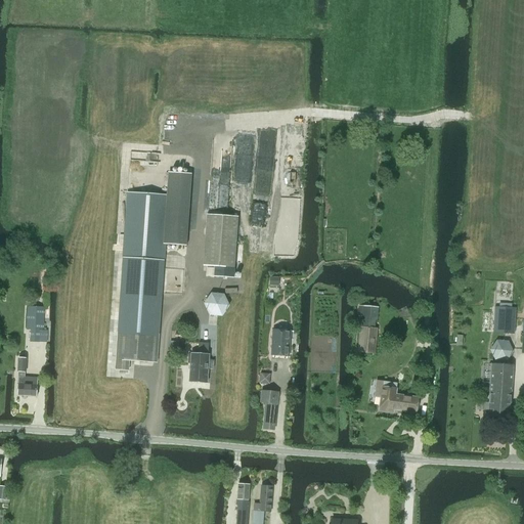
[(123,258),(116,364),(116,369),(128,370),(129,360),(157,362),(168,195),(127,193),(123,258)]
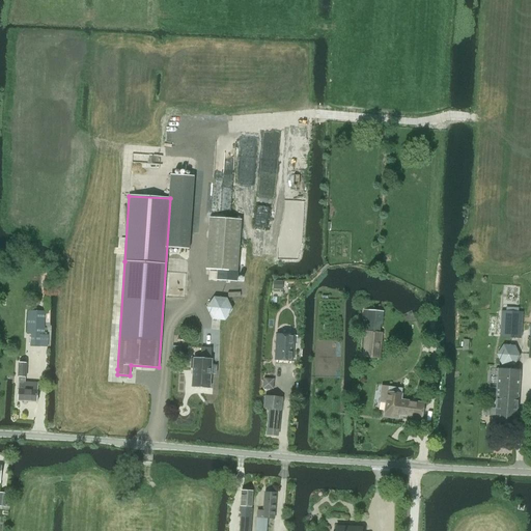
[(210,218),(206,270),(217,270),(216,280),(236,281),(238,272),(241,220),(210,218)]
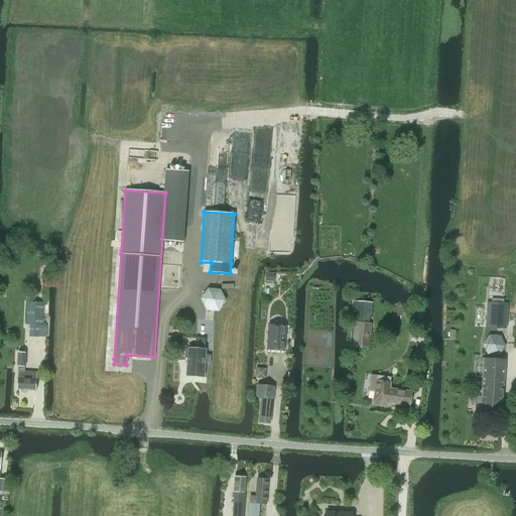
[(206,310),(218,310),(225,301),(220,290),(208,289),(201,299),(206,310)]
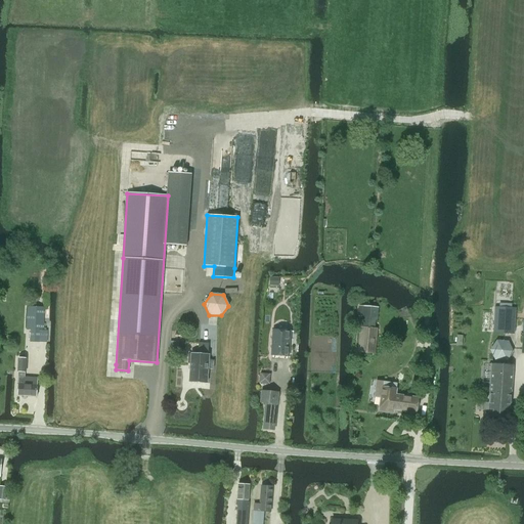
[(358,306),(358,316),(361,317),(361,319),(375,320),(377,320),(378,308),(358,306)]
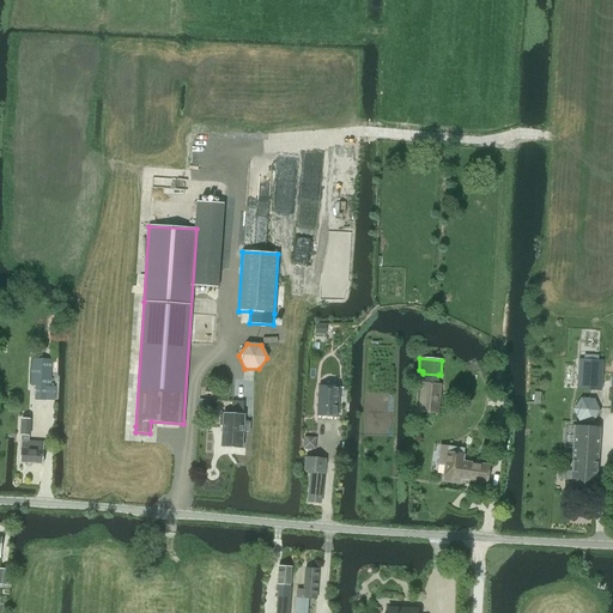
[(32,359),(31,386),(36,386),(35,399),(44,399),(46,387),(49,387),(52,360),(32,359)]
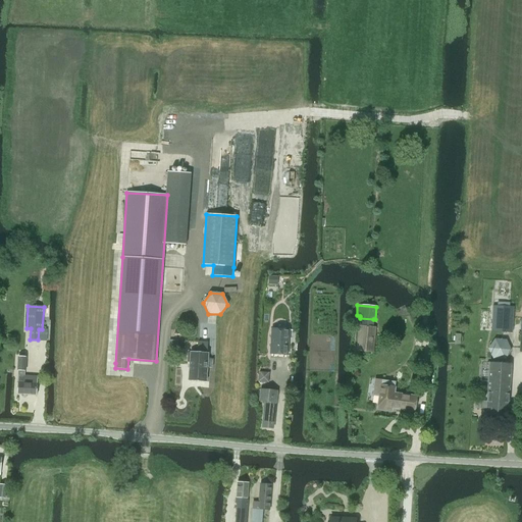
[(491,331),(512,332),(514,307),(492,306),(491,331)]
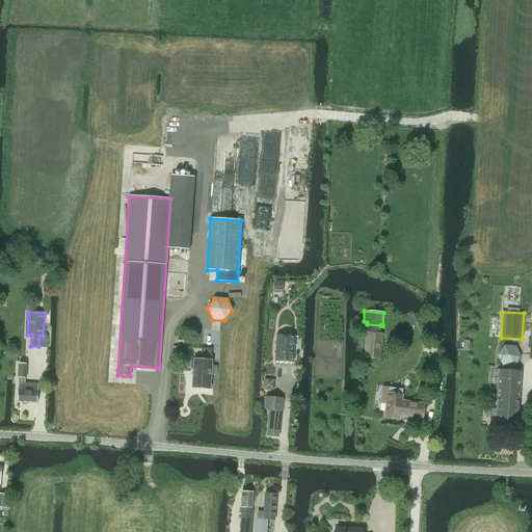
[(366,333),(364,357),(380,360),(382,334),(380,334),(366,333)]
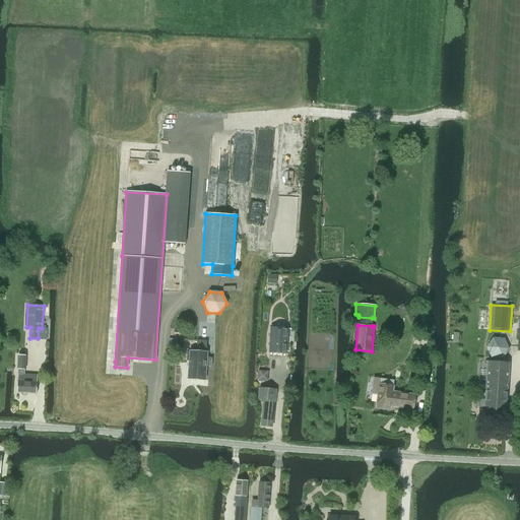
[(270,352),(286,353),(288,328),(271,327),(270,352)]
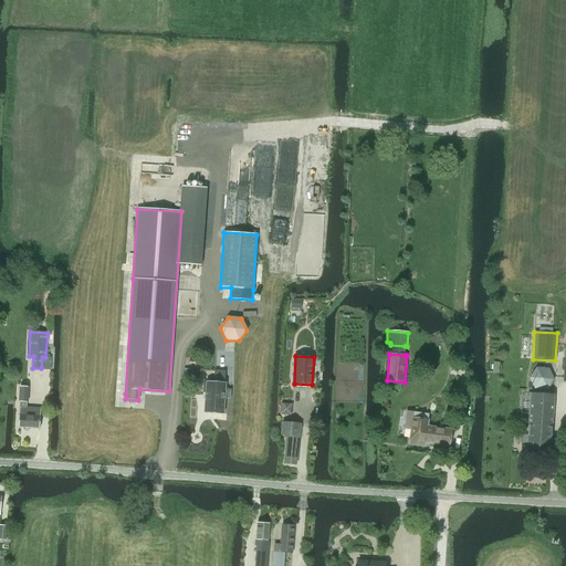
[(203,383),(202,392),(206,392),(205,412),(223,415),(224,399),(230,399),(230,389),(224,389),(226,383),(224,383),(226,371),(215,370),(213,381),(207,381),(206,383),(203,383)]
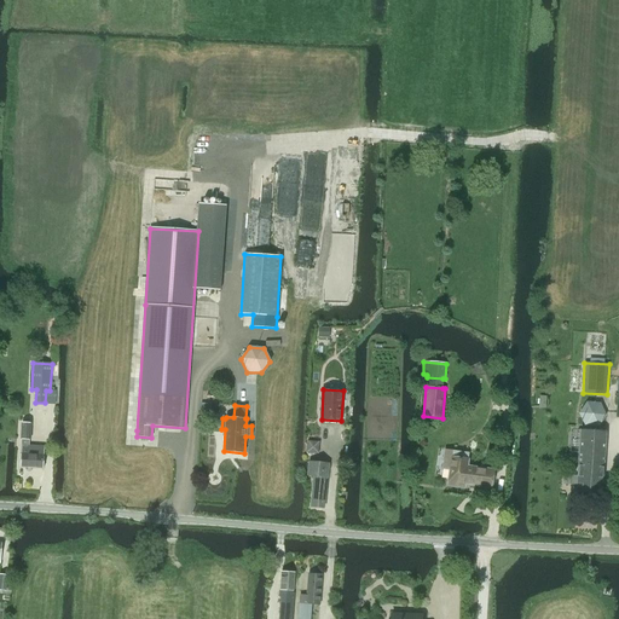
[(21,468),(44,469),(45,447),(29,446),(30,424),(22,424),(22,439),(21,468)]
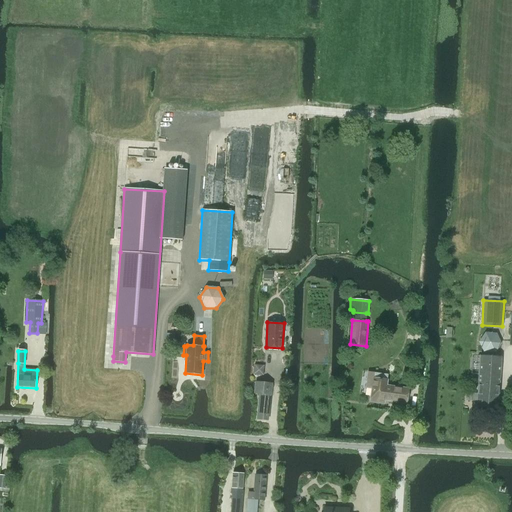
[(480,355),(478,394),(473,393),(472,401),(477,402),(477,410),(497,412),(500,356),(480,355)]
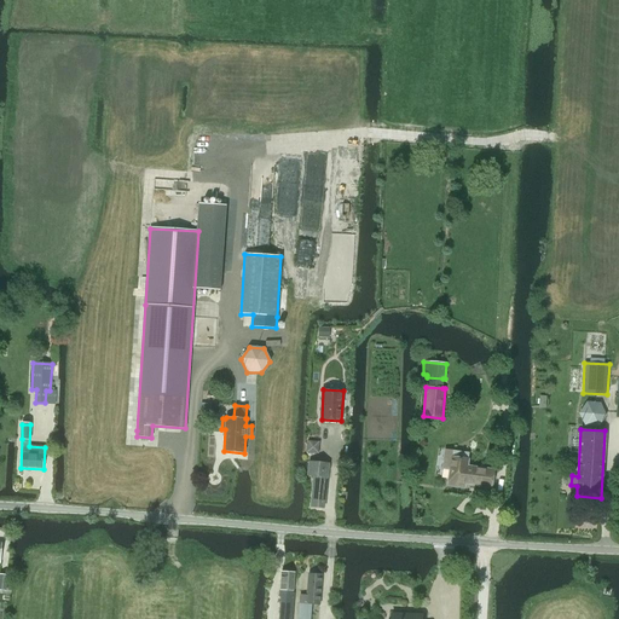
[(491,489),(493,470),(467,467),(469,453),(445,450),(443,469),(450,469),(447,486),(464,489),(466,482),(470,482),(470,485),(491,489)]
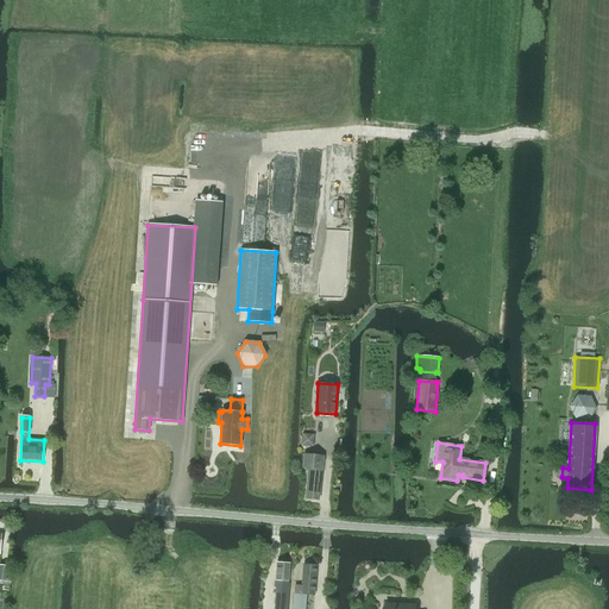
[(309,469),(306,498),(318,500),(321,470),(324,457),(305,454),(303,469),(309,469)]
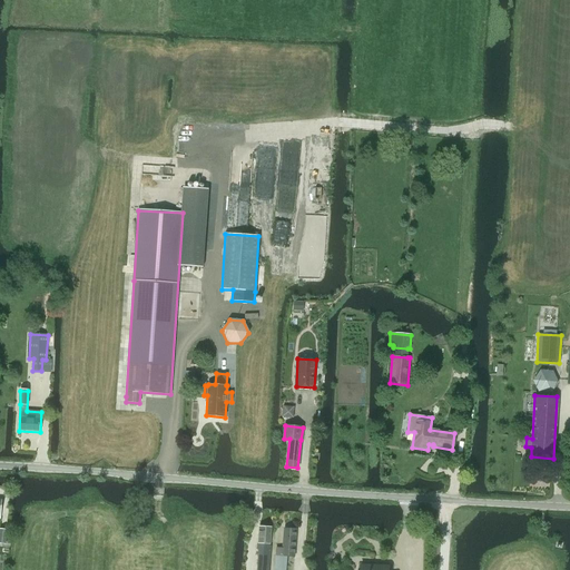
[(269,547),(269,546),(271,527),(258,526),(257,549),(258,549),(256,569),(268,569),(271,547),(269,547)]
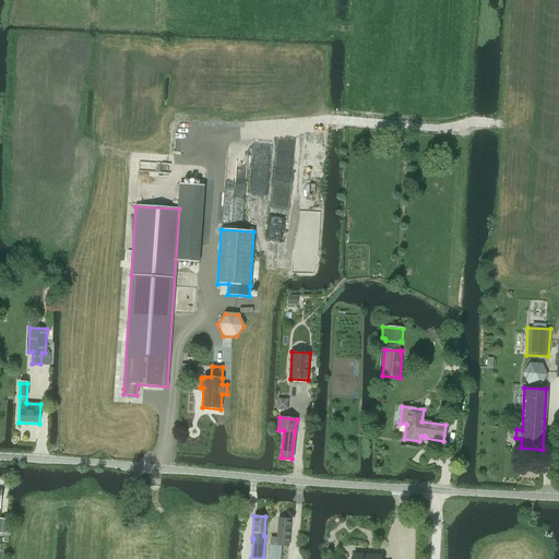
[(272,536),(271,546),(270,558),(280,558),(282,544),(289,545),(290,518),(278,516),(277,537),(272,536)]
